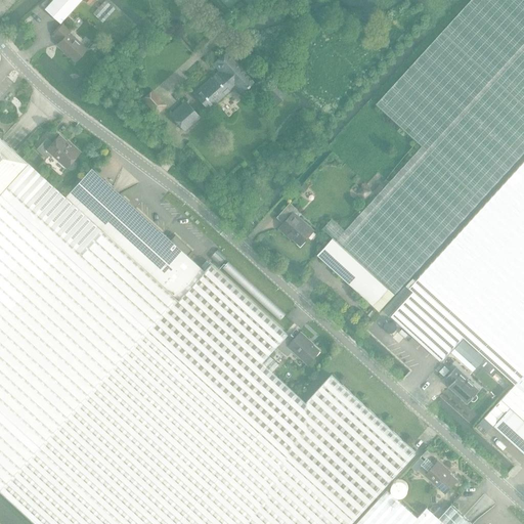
[(81,0),(53,0),(45,9),(60,23),(81,0)]
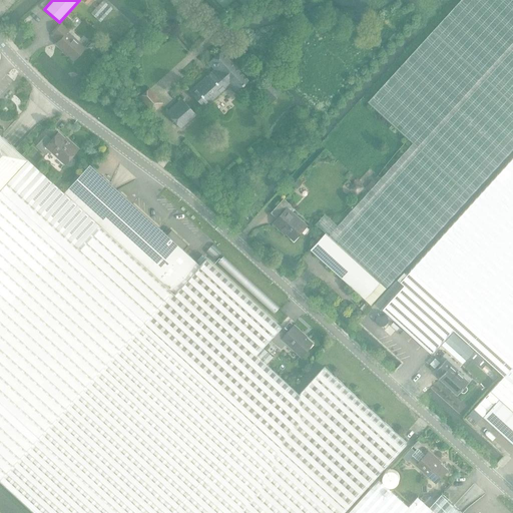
[(103,0),(91,14),(100,22),(112,9),(103,0)]
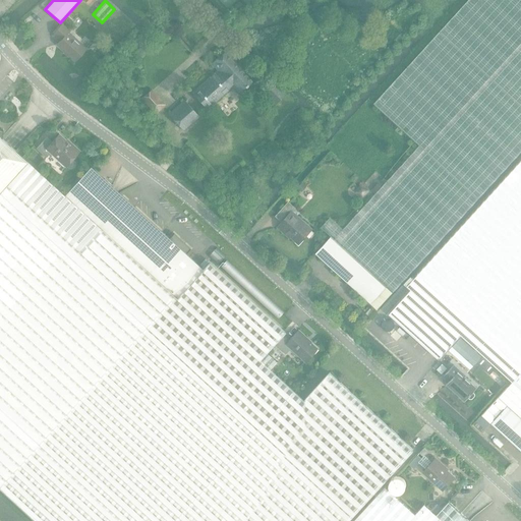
[(393,292),(497,179),(520,152),(520,0),(467,0),(373,103),(419,146),(343,228),(330,216),(322,225),(332,235),(331,236),(393,292)]
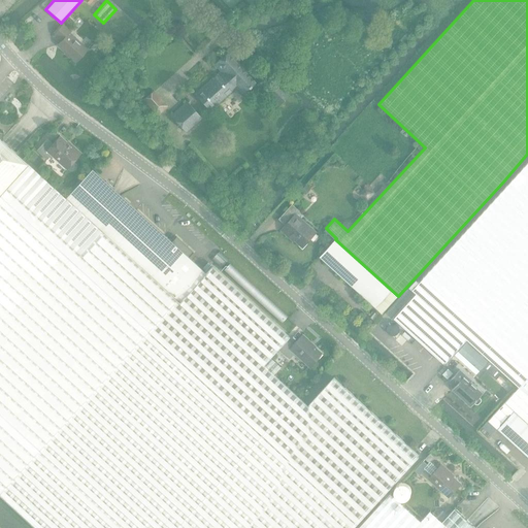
[(87,50),(69,33),(70,32),(63,25),(54,35),(61,41),(58,44),(76,62),(87,50)]
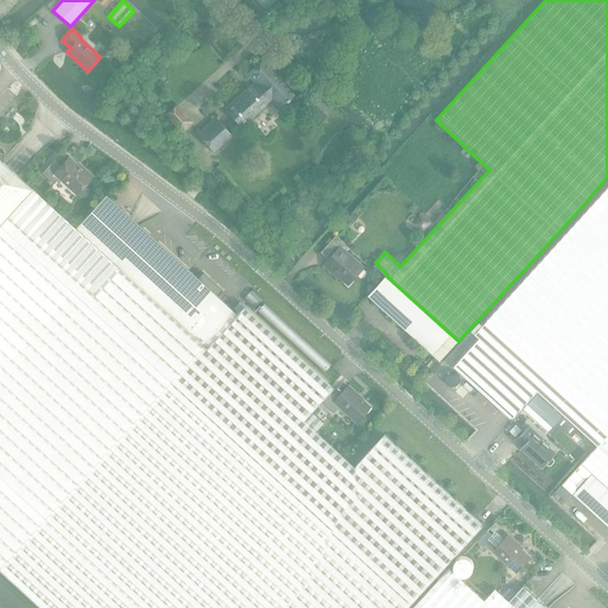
[(278,109),(293,96),(261,61),(246,76),(253,84),(229,105),(226,108),(242,128),(247,125),(272,102),(278,109)]
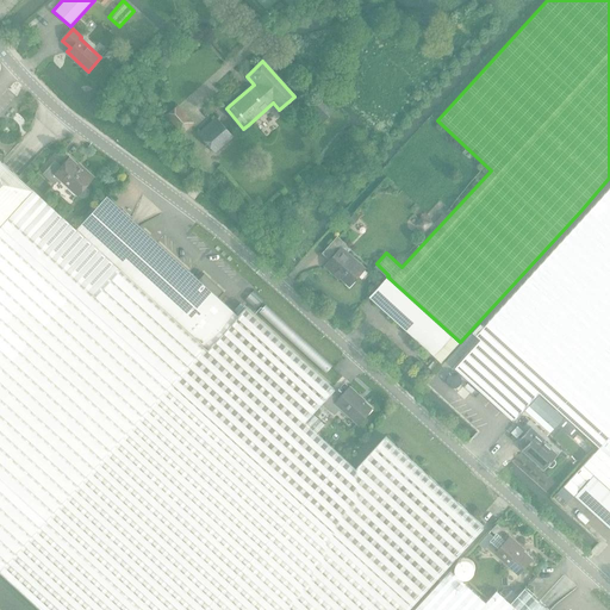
[(194,124),(178,105),(166,116),(181,135),(194,124)]
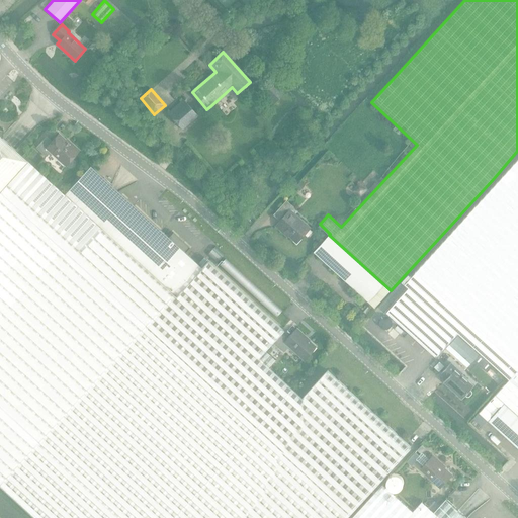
[(182,101),(168,114),(181,130),(196,116),(182,101)]
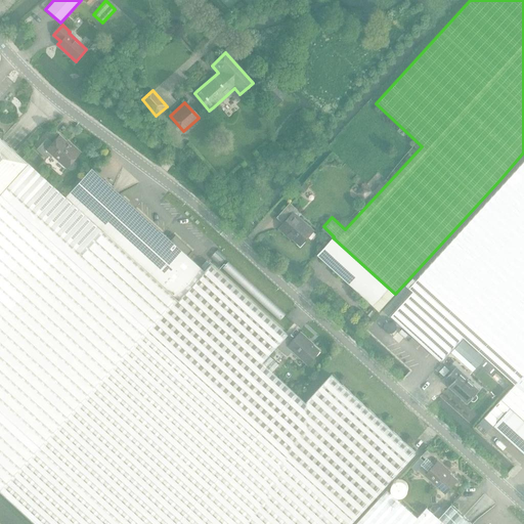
[(0,190),(26,163),(27,162),(1,139),(3,131),(2,131),(0,130),(0,190)]
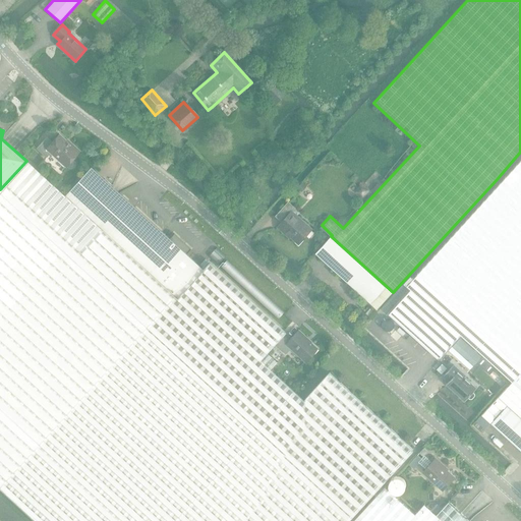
[(71,159),(79,151),(70,142),(68,145),(58,134),(52,142),(46,137),(36,149),(46,158),(50,153),(65,166),(66,166),(69,168),(72,168),(75,165),(74,162),(71,159)]
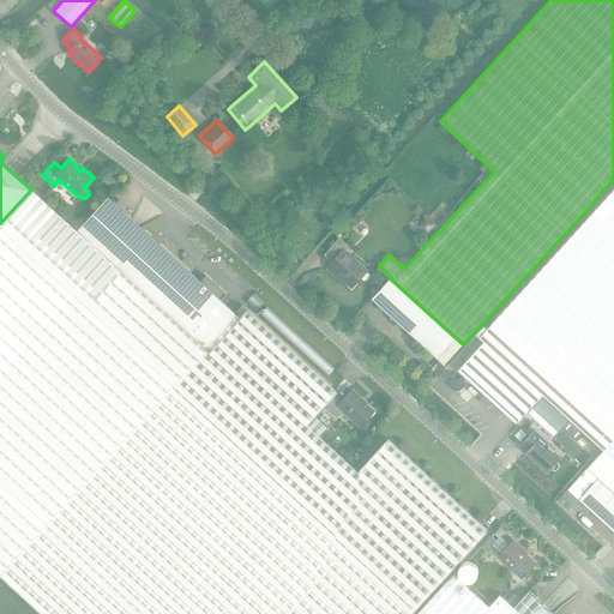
[(613,190),(480,337),(485,342),(543,395),(570,420),(603,451),(611,443),(613,439),(613,190)]
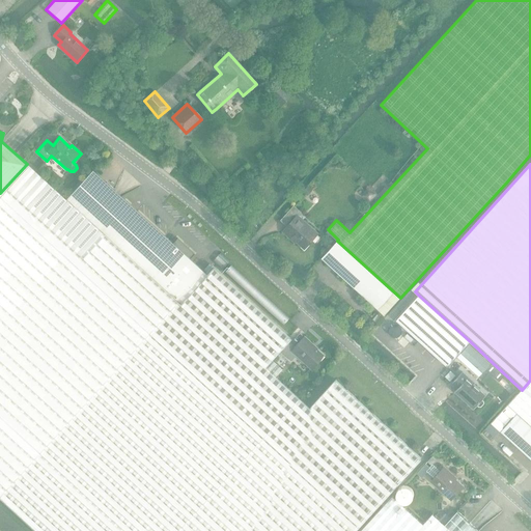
[(0,193),(0,497),(37,530),(353,530),(388,494),(421,458),(420,457),(388,427),(336,380),(309,409),(303,402),(274,376),(262,366),(264,364),(270,358),(283,343),(289,337),(213,268),(206,275),(179,303),(175,300),(64,199),(26,165),(0,193)]
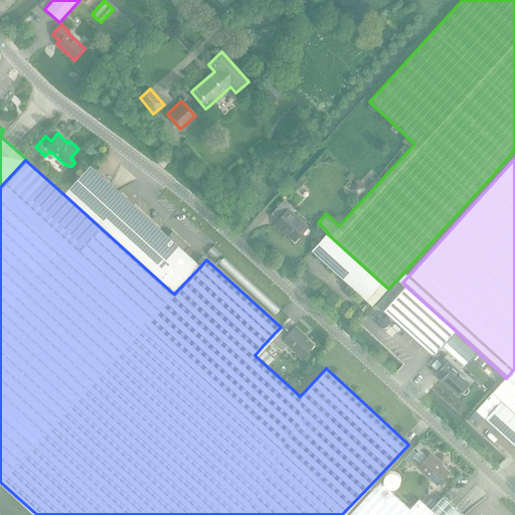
[(89,165),(62,193),(170,291),(174,294),(200,267),(184,251),(188,245),(172,231),(167,236),(126,199),(97,172),(89,165)]
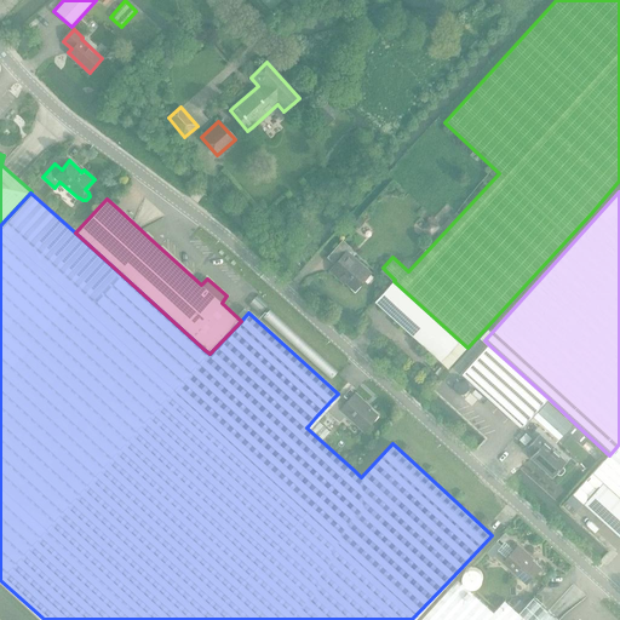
[(371,273),(348,252),(351,248),(343,241),(328,257),(336,264),(333,267),(348,280),(345,282),(355,291),(371,273)]
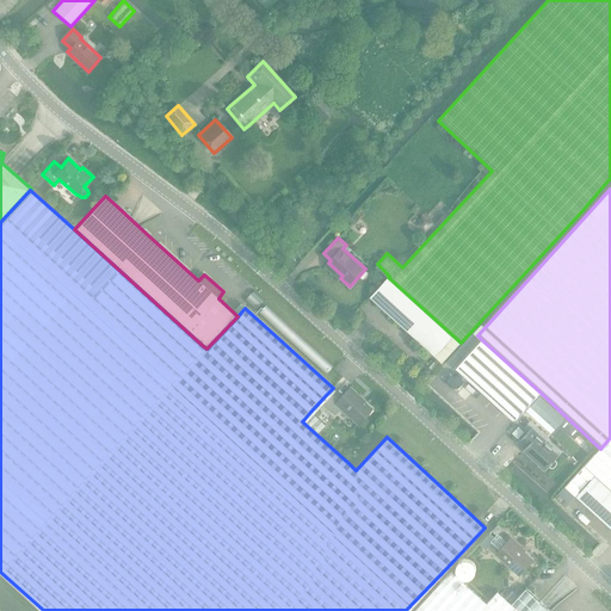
[(388,277),(370,296),(434,355),(443,363),(461,343),(388,277)]
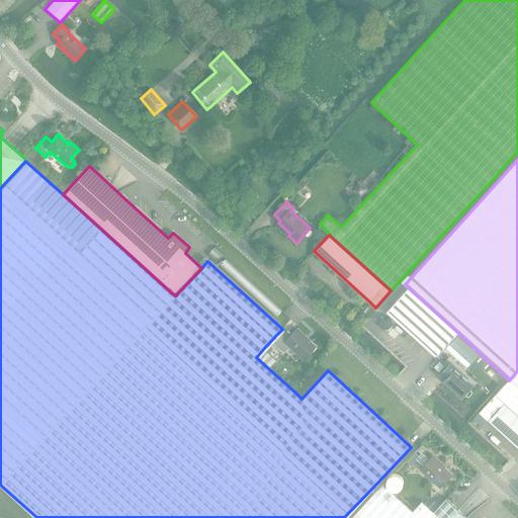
[(409,288),(386,312),(436,357),(445,348),(458,333),(409,288)]
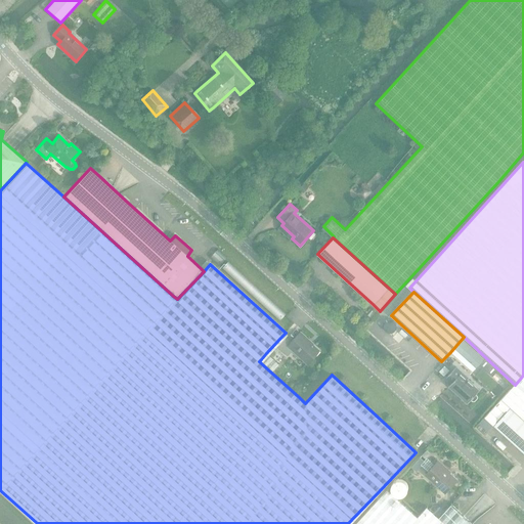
[(367,315),(372,318),(376,313),(372,310),(367,315)]
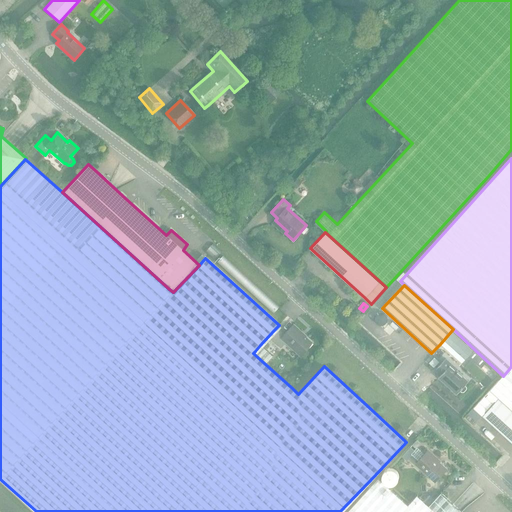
[(299,355),(311,343),(292,326),(285,334),(280,329),(272,339),(281,347),(285,342),(299,355)]
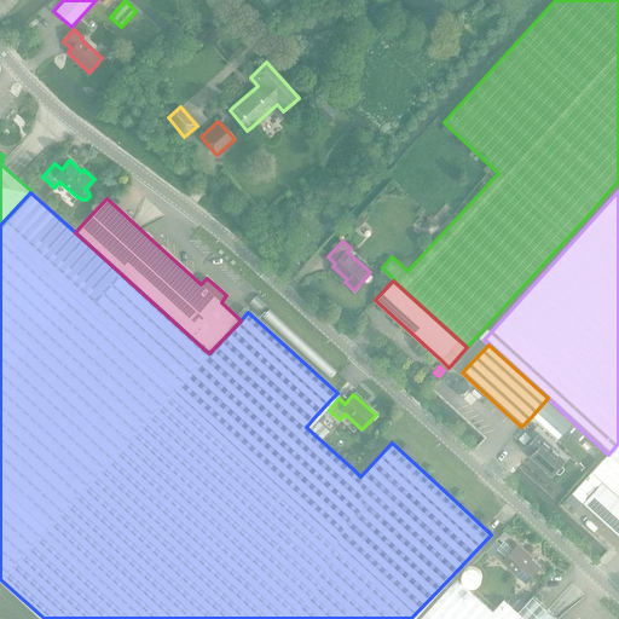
[(548,398),(532,416),(559,440),(573,424),(574,423),(548,398)]
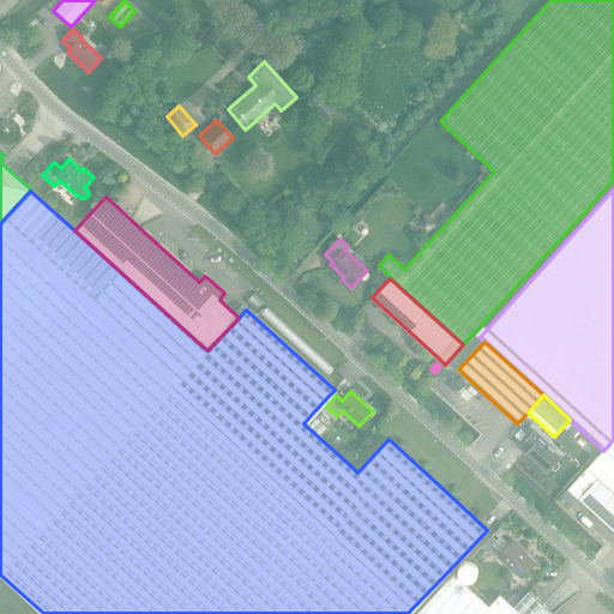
[(306,421),(304,423),(317,435),(325,427),(312,414),(306,421)]
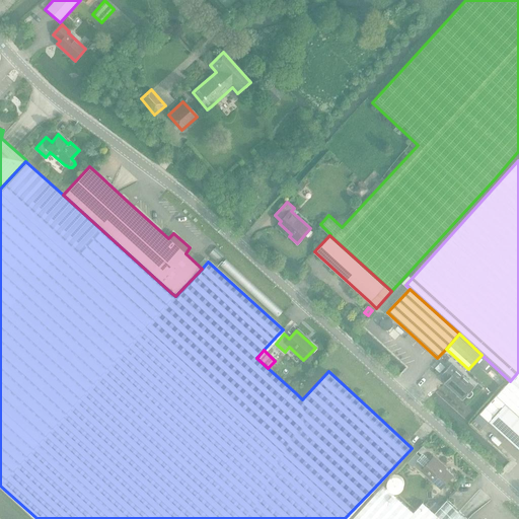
[(440,363),(435,368),(440,373),(445,367),(440,363)]
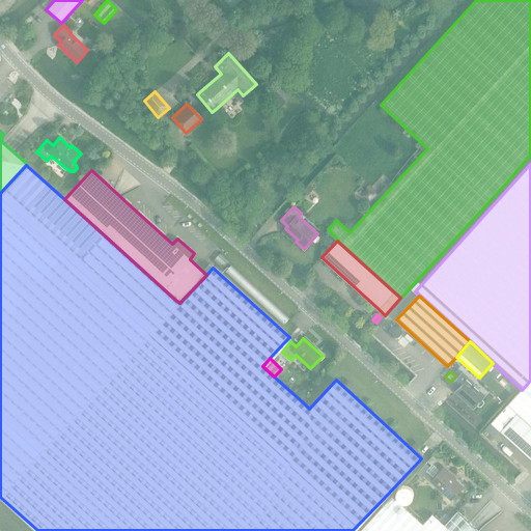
[(458,388),(455,391),(474,409),(478,406),(479,407),(481,407),(484,403),(484,401),(482,400),(486,396),(474,385),(475,384),(463,371),(453,383),(458,388)]
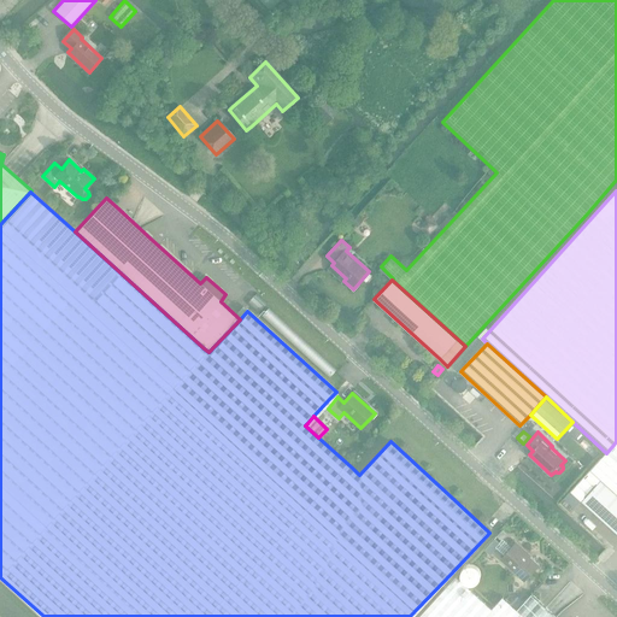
[(586,476),(571,492),(604,521),(616,533),(616,447),(613,445),(606,453),(586,476)]
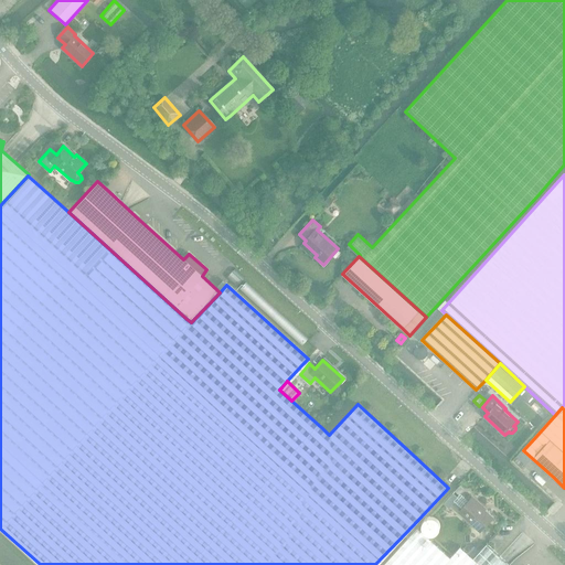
[(480,532),(492,518),(484,511),(486,510),(472,498),(459,513),(480,532)]
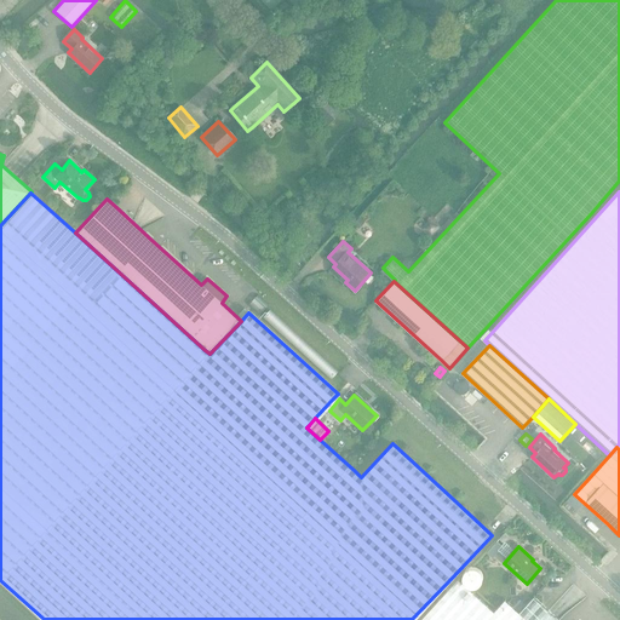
[(494,585),(495,584),(494,579),(492,575),(491,574),(487,573),(483,572),(478,572),(476,573),(474,574),(471,577),(470,579),(470,584),(470,589),(471,591),(474,593),(475,595),(477,596),(482,597),(486,596),(488,595),(491,593),(493,590),(494,586),(494,585)]
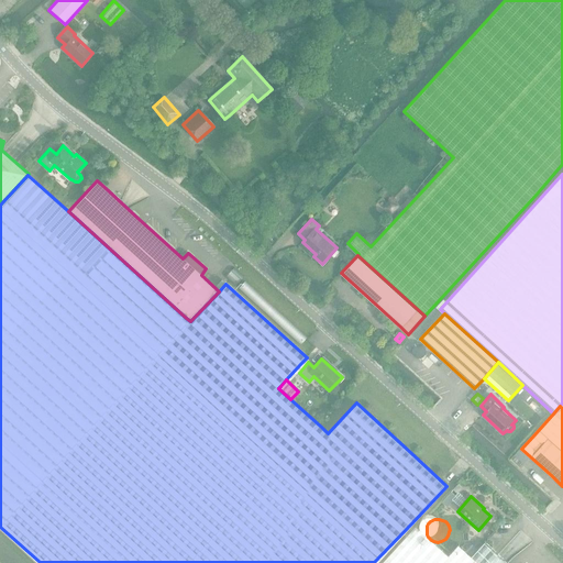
[(456,562),(449,556),(417,527),(383,562),(456,562)]
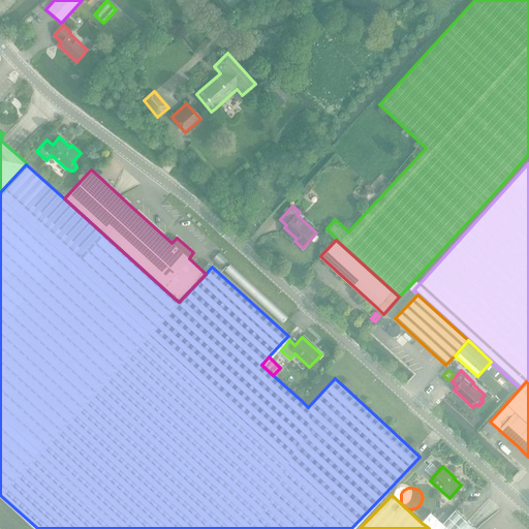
[(477,528),(469,522),(456,509),(443,524),(431,512),(422,523),(429,528),(477,528)]
